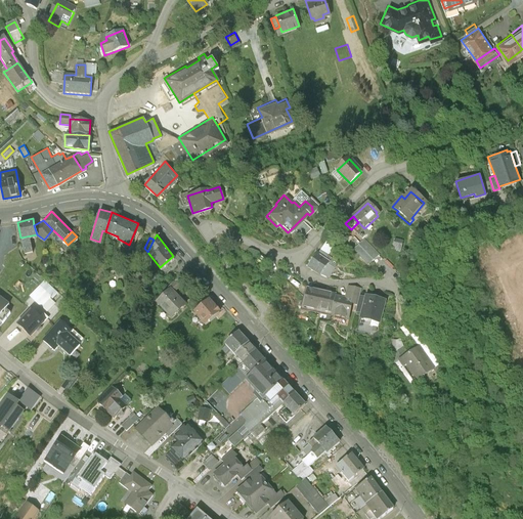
[(402,244),(394,241),(392,248),(399,250),(402,244)]
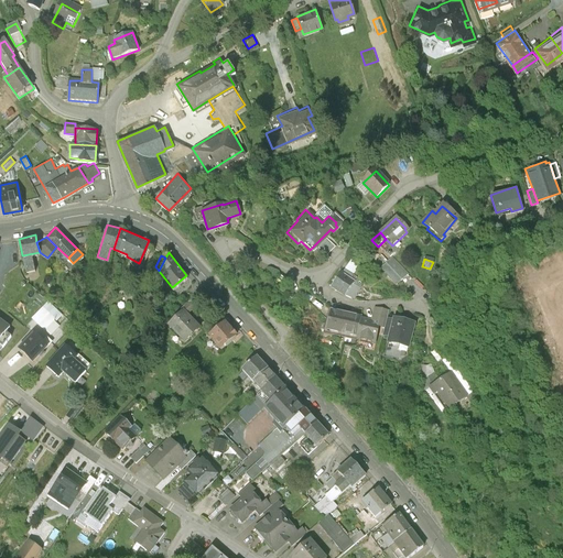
[(392,261),(387,265),(402,282),(408,277),(392,261)]
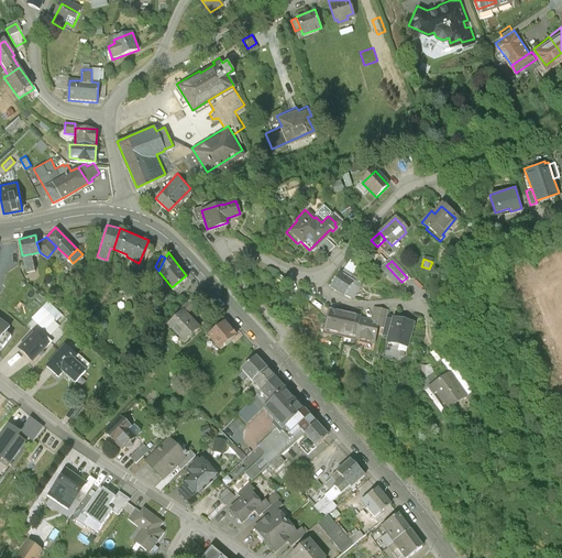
[(350,264),(342,275),(352,282),(360,271),(350,264)]
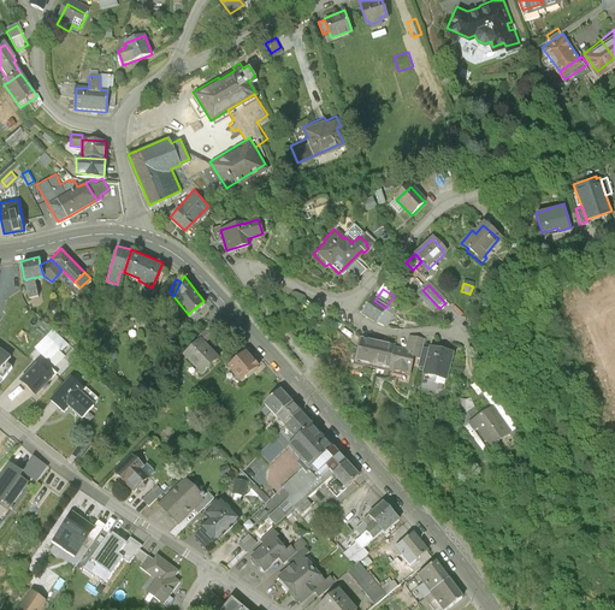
[(423,290),(417,296),(433,314),(439,308),(423,290)]
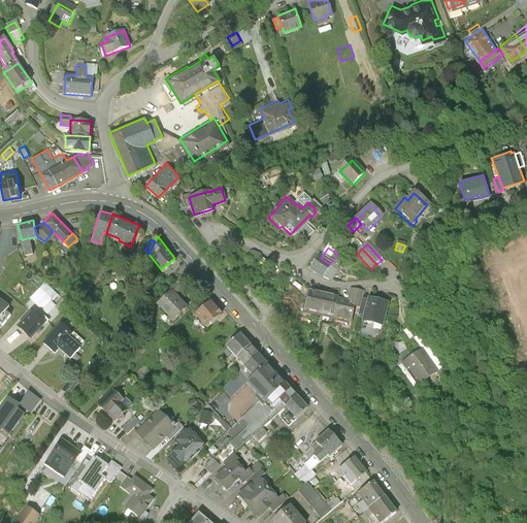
[(330,264),(321,258),(320,257),(310,270),(323,279),(324,276),(330,267),(332,265),(330,264)]
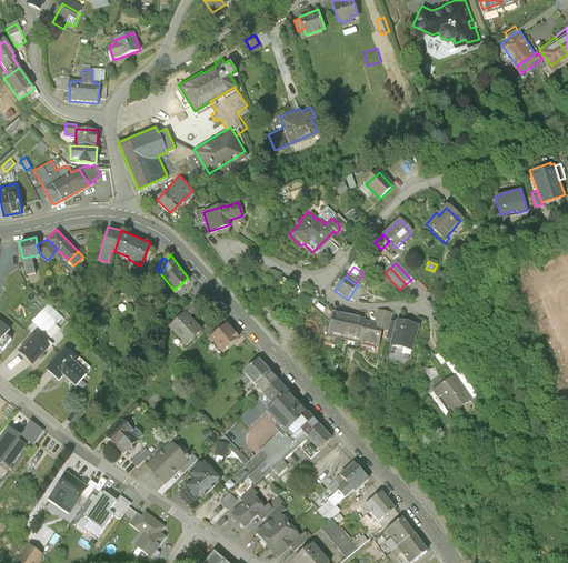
[(356,288),(349,298),(358,303),(361,297),(358,294),(360,291),(356,288)]
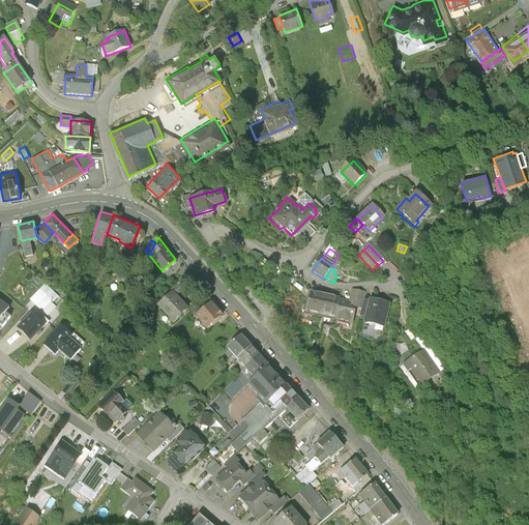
[(168,288),(171,290),(172,289),(176,293),(184,285),(176,281),(168,288)]
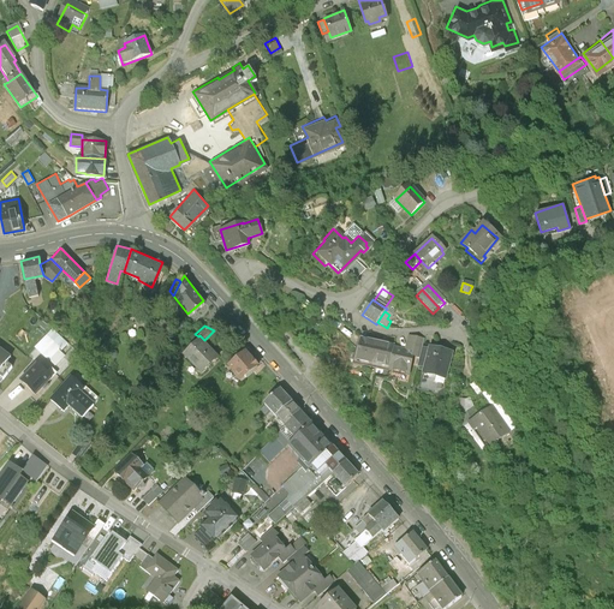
[(204,340),(200,335),(198,336),(182,352),(201,370),(218,353),(204,340)]
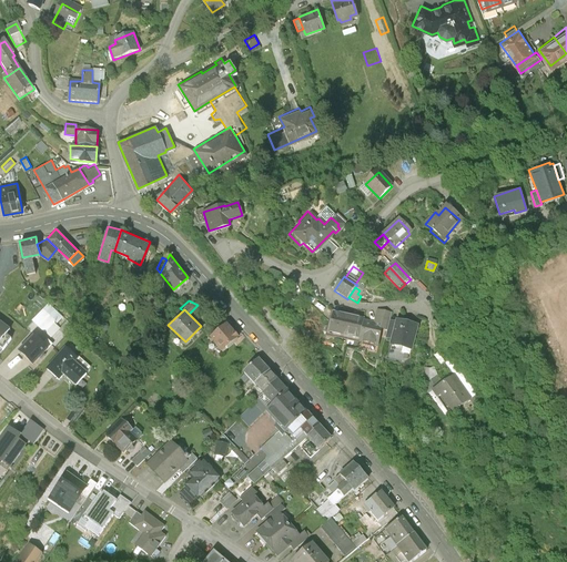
[(376,312),(373,323),(388,326),(388,323),(391,315),(376,312)]
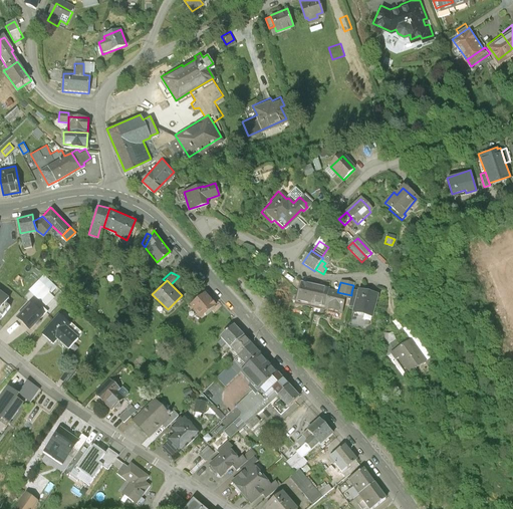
[(328,289),(301,283),(297,302),(321,307),(324,308),(328,291),(328,289)]
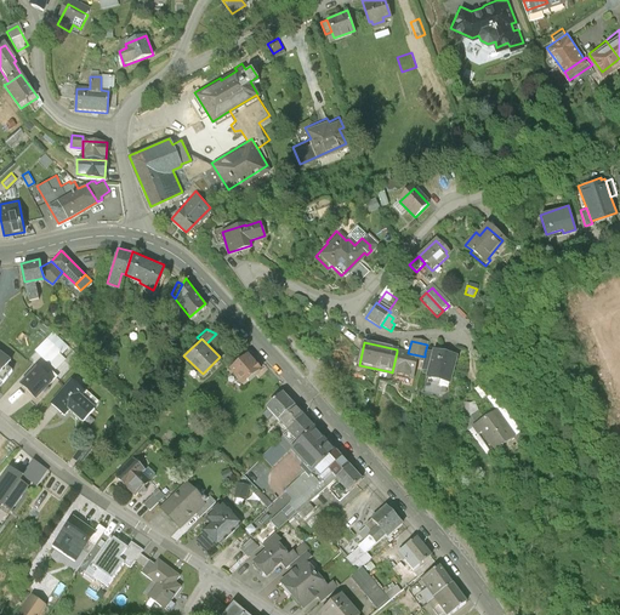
[(10,357),(0,349),(0,377),(3,379),(11,366),(6,363),(10,357)]
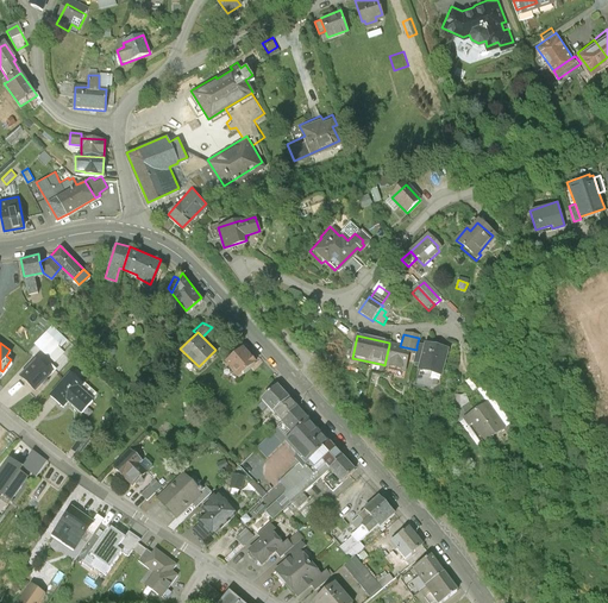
[(255,359),(242,345),(225,358),(238,374),(255,359)]
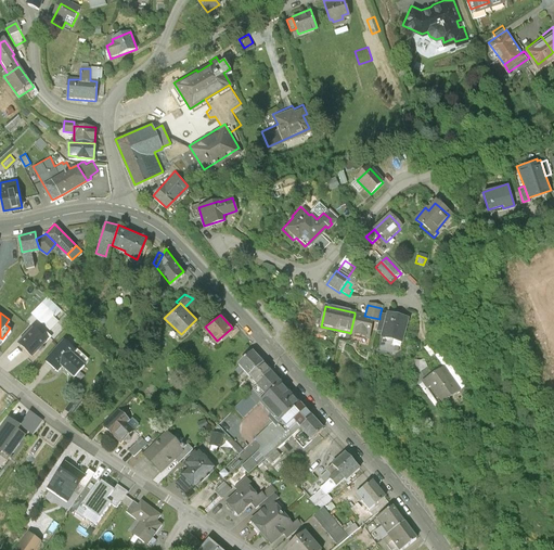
[(364,317),(355,315),(350,333),(349,336),(369,341),(372,324),(377,325),(379,319),(364,316),(364,317)]
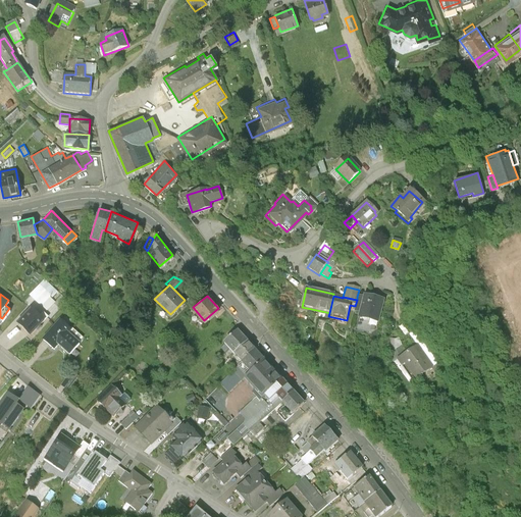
[(359,315),(363,298),(357,297),(357,300),(355,306),(354,313),(359,315)]
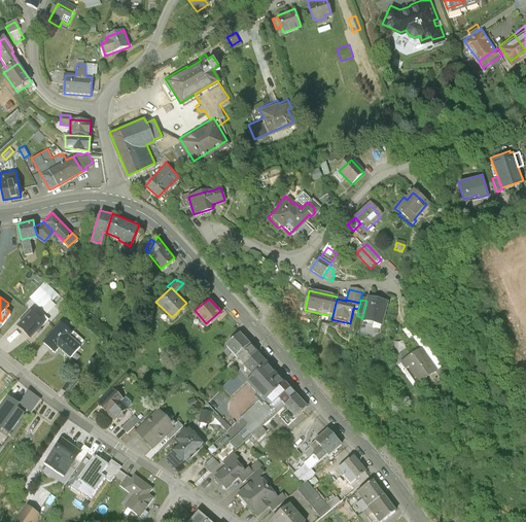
[(387,304),(366,300),(366,301),(362,318),(361,323),(382,328),(387,304)]
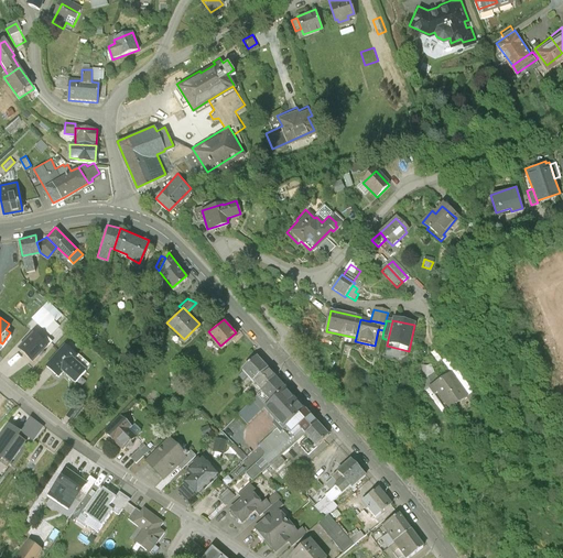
[(42,340),(33,332),(20,346),(32,359),(51,340),(46,336),(42,340)]
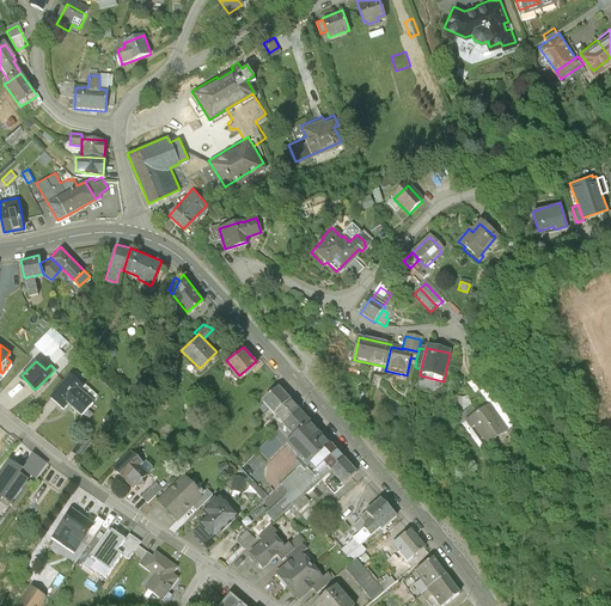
[(83,384),(69,372),(50,395),(62,405),(67,399),(81,411),(92,399),(91,398),(97,392),(84,381),(83,384)]
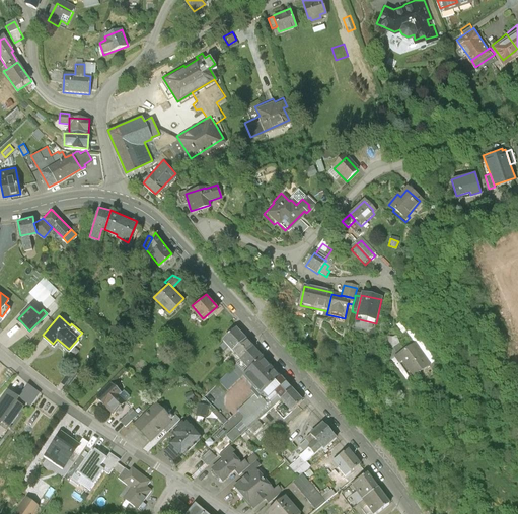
[(246,340),(235,328),(221,342),(232,353),(246,340)]
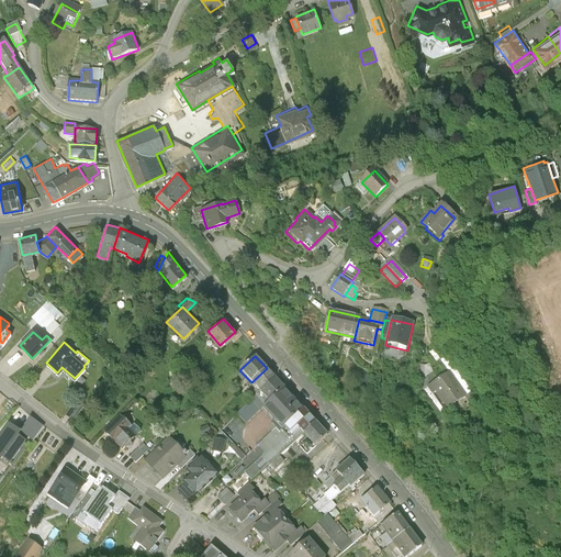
[(275,378),(267,368),(251,382),(260,392),(275,378)]
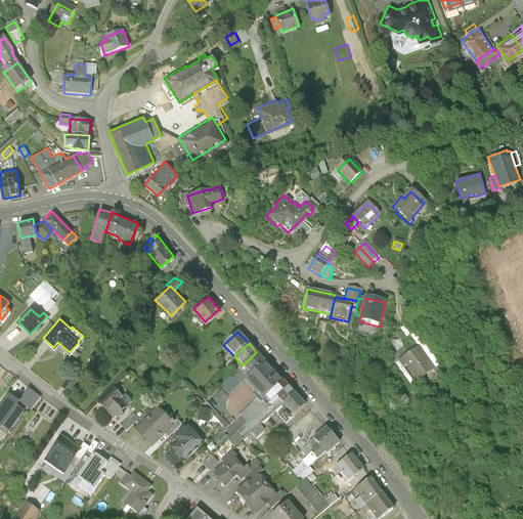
[(425,363),(418,351),(396,365),(411,389),(429,377),(422,365),(425,363)]
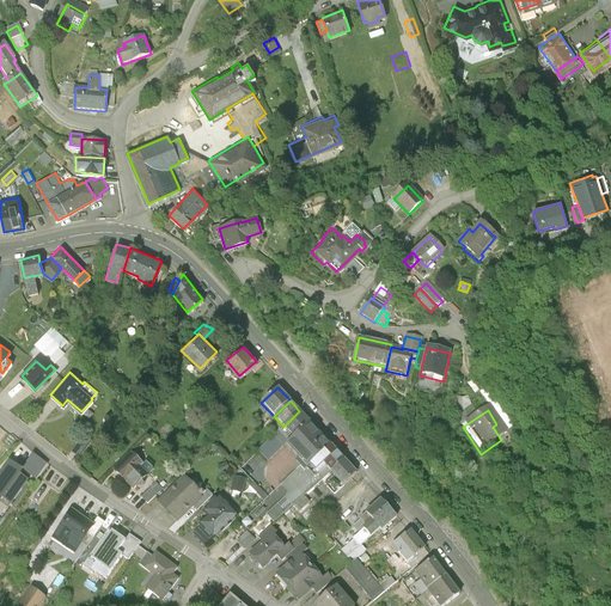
[(309,421),(299,411),(283,427),(293,436),(309,421)]
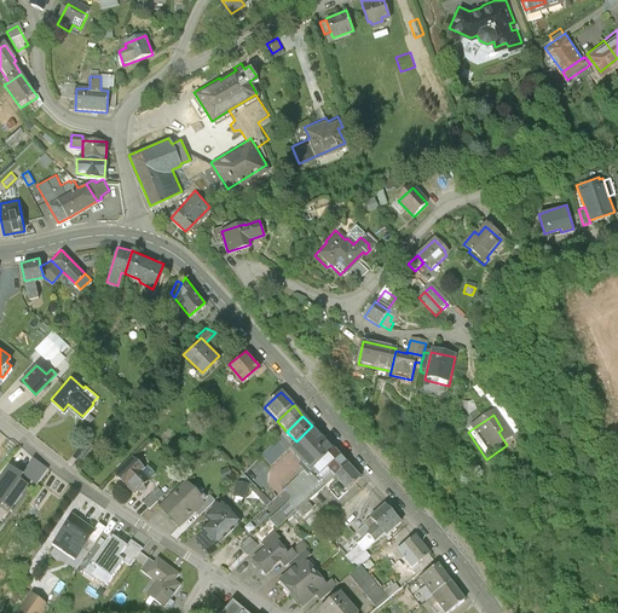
[(334,449),(312,426),(296,441),(288,449),(300,461),(298,463),(304,470),(306,474),(312,468),(334,449)]
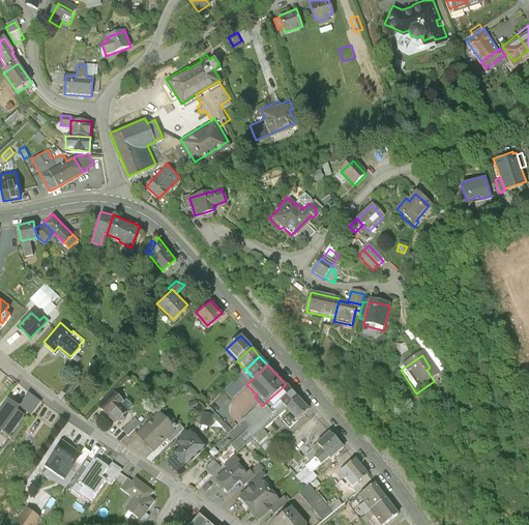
[(254,378),(245,370),(225,387),(233,397),(246,384),(254,378)]
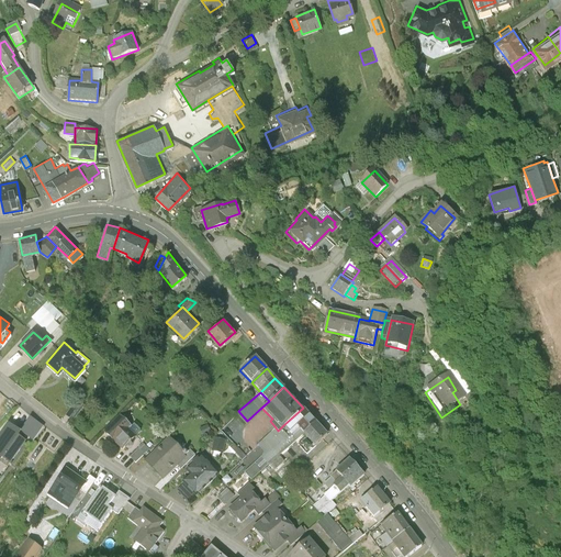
[(303,408),(283,425),(291,433),(296,429),(301,433),(314,420),(303,408)]
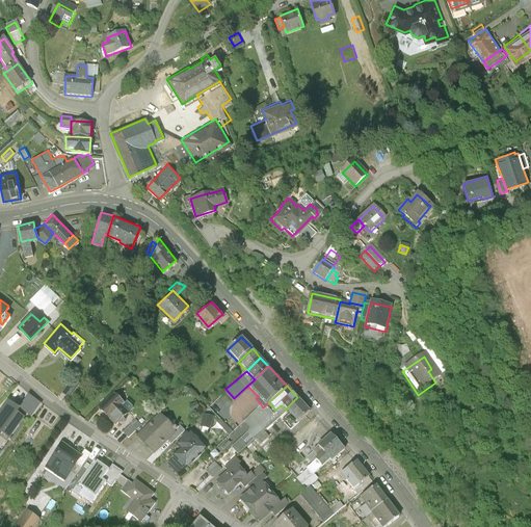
[(123,400),(113,391),(99,405),(98,405),(114,422),(122,415),(122,416),(123,415),(123,414),(128,409),(132,404),(126,398),(123,400)]
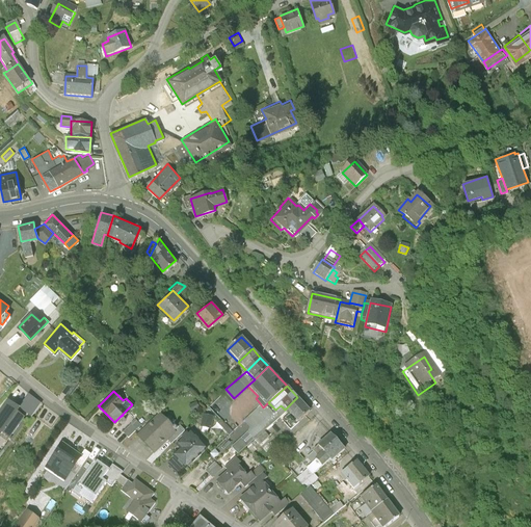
[(310,410),(297,397),(285,410),(296,422),(310,410)]
